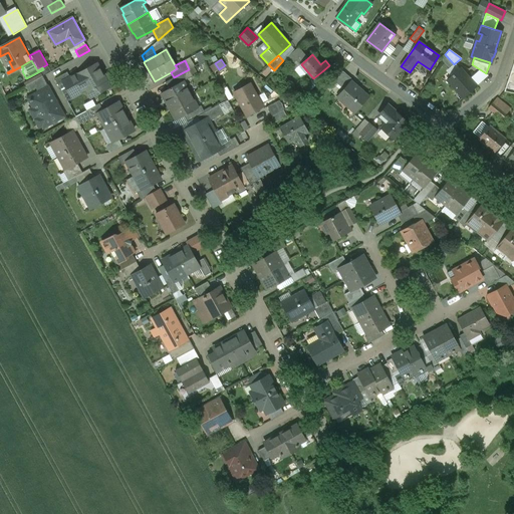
[(96,62),(77,73),(84,86),(89,94),(107,84),(109,87),(110,86),(96,62)]
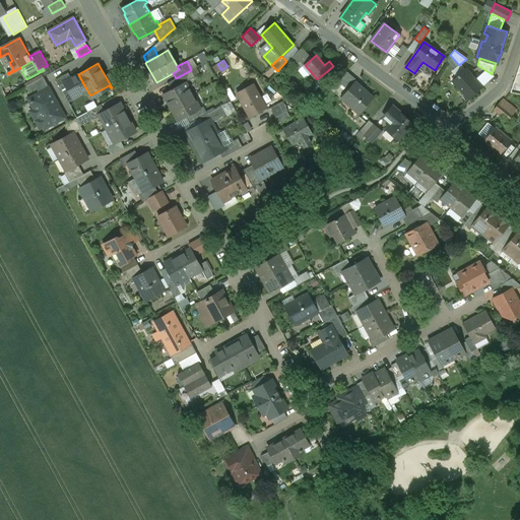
[(305,65),(300,68),(299,70),(305,77),(311,72),(305,65)]
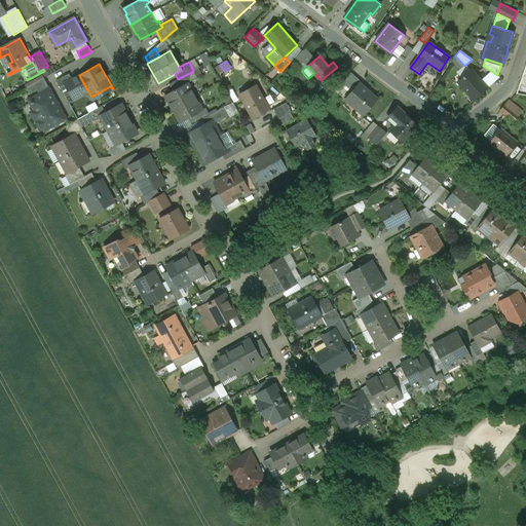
[(337,67),(330,73),(334,77),(341,72),(337,67)]
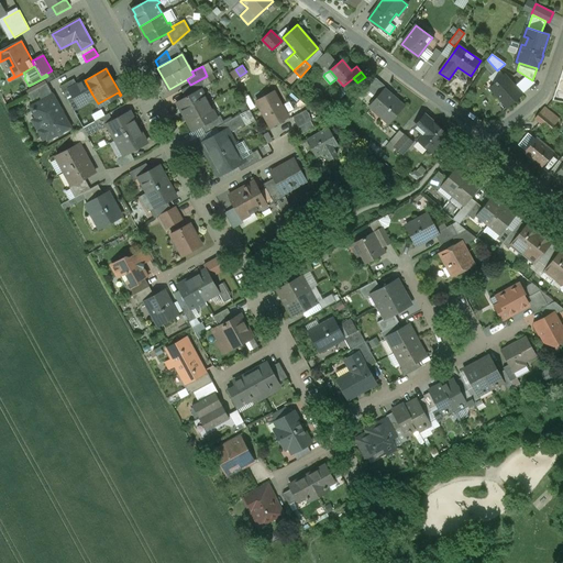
[(521,94),(504,75),(489,87),(507,107),(521,94)]
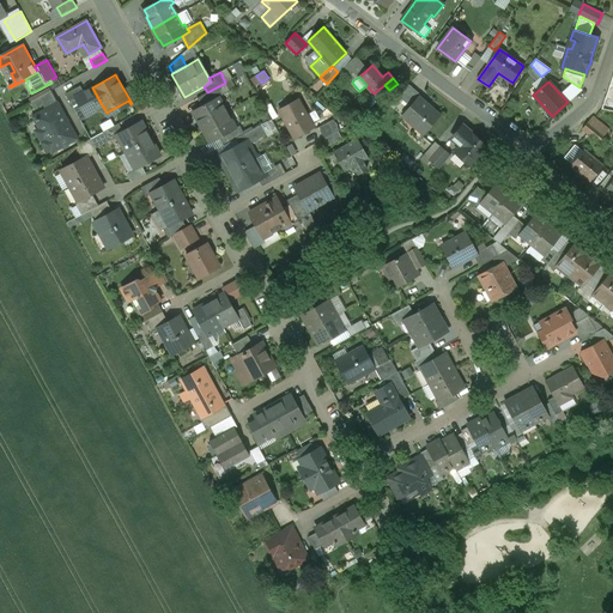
[(207,92),(198,98),(201,105),(219,96),(219,97),(230,91),(225,83),(207,92)]
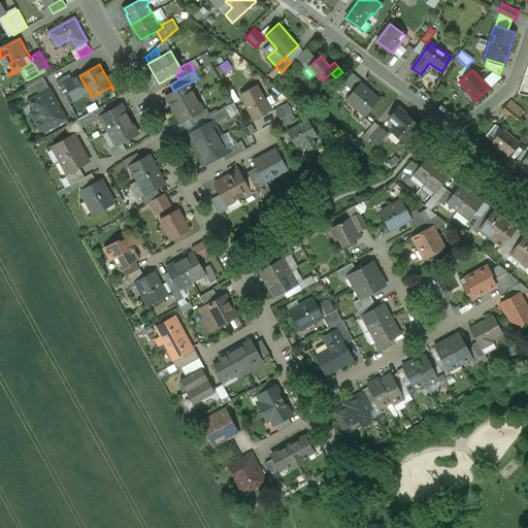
[(353,72),(343,83),(353,92),(360,84),(361,84),(363,81),(353,72)]
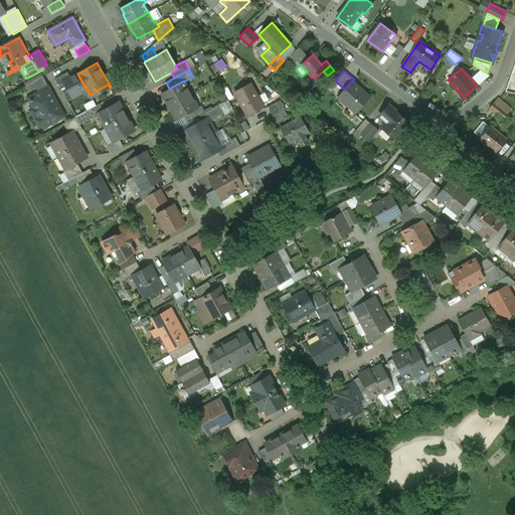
[(67,71),(55,78),(59,86),(64,82),(63,81),(70,77),(67,71)]
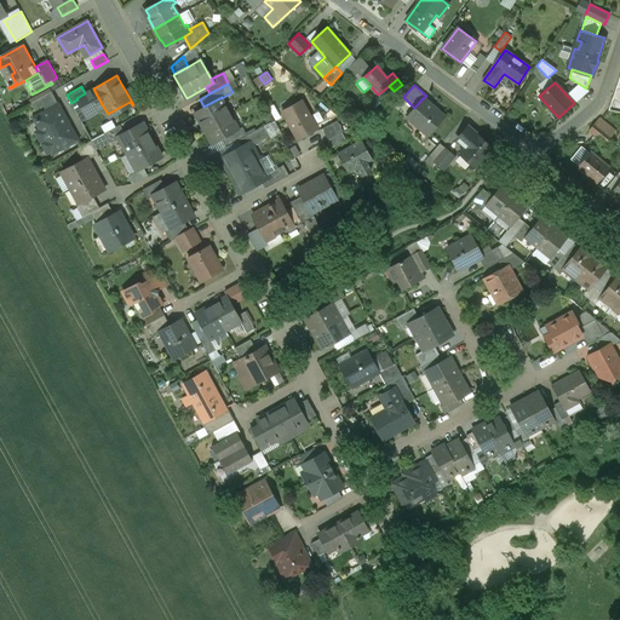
[(389,86),(378,95),(383,101),(394,91),(389,86)]
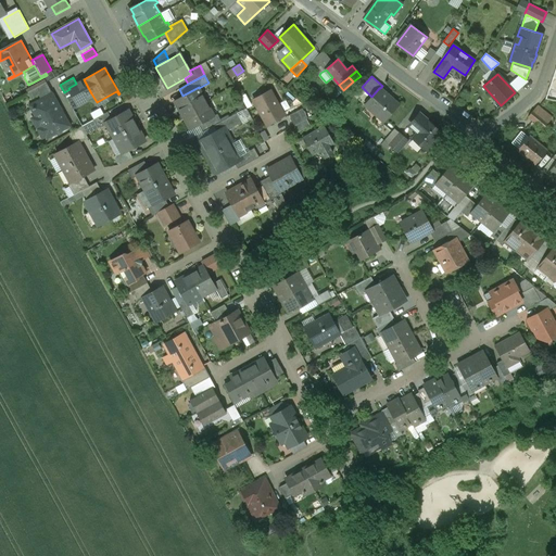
[(76,84),(68,88),(70,89),(76,101),(91,93),(84,79),(76,84)]
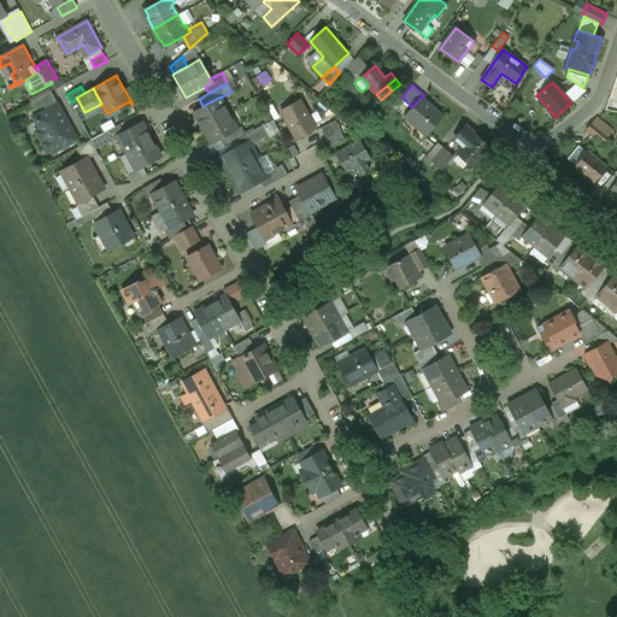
[(52,90),(30,103),(34,110),(43,105),(47,111),(58,105),(59,105),(52,90)]
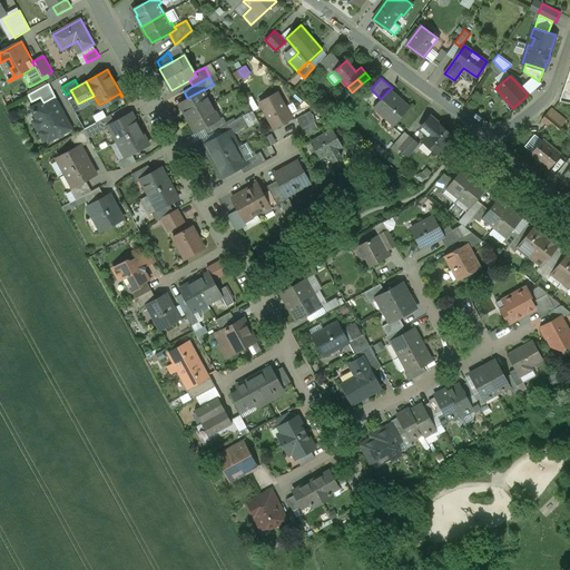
[(187,98),(178,104),(186,118),(212,104),(204,90),(204,89),(187,98)]
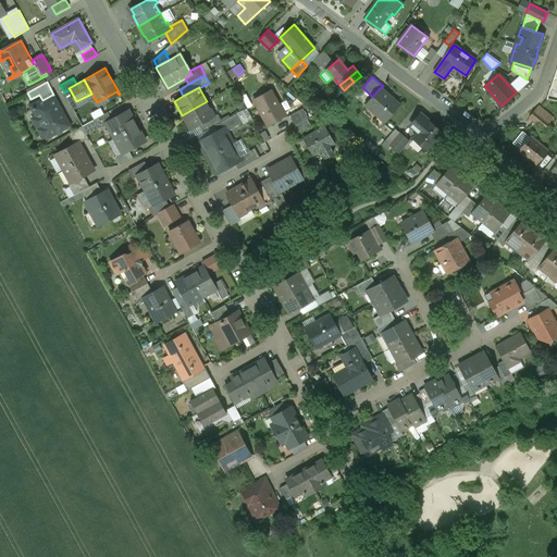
[(372,97),(366,104),(384,122),(399,104),(381,88),(380,88),(372,97)]
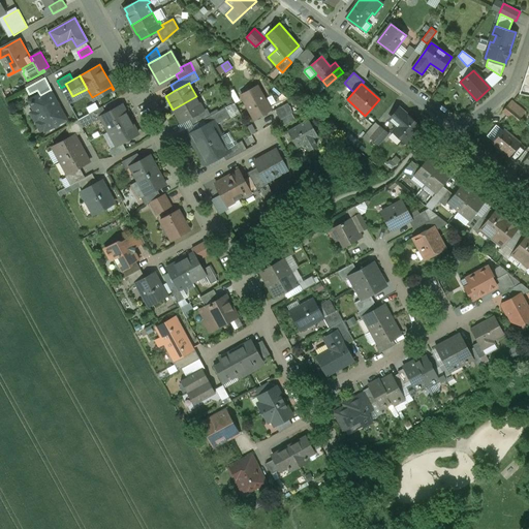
[(271,110),(257,86),(241,95),(253,119),(271,110)]
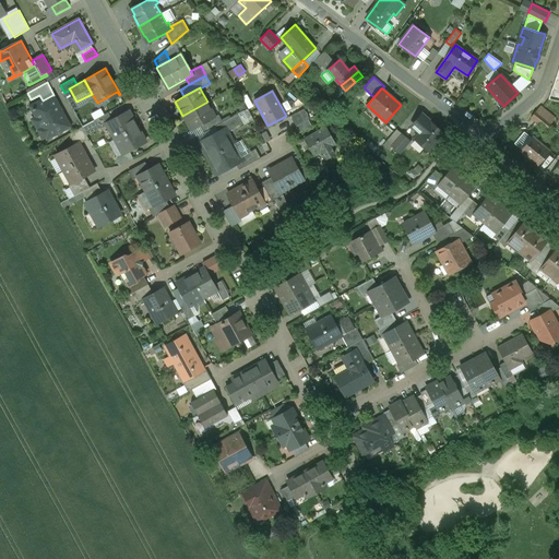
[(52,95),(43,100),(44,104),(35,108),(33,109),(36,117),(35,118),(34,121),(36,126),(39,126),(42,125),(43,128),(40,129),(39,131),(42,135),(47,135),(48,138),(70,126),(52,95)]
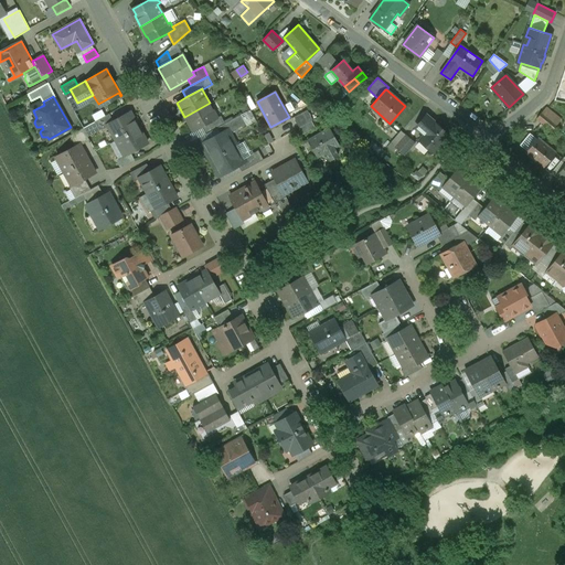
[(210,103),(184,117),(193,131),(202,127),(217,118),(217,117),(210,103)]
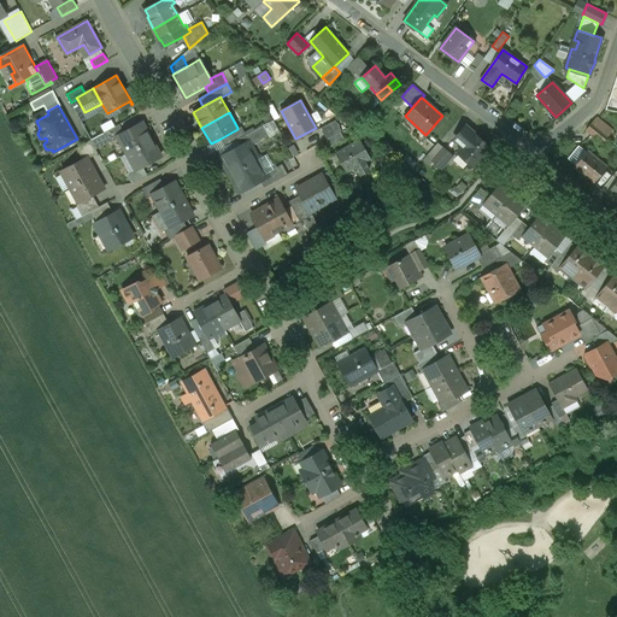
[(613,130),(597,118),(586,129),(603,144),(613,130)]
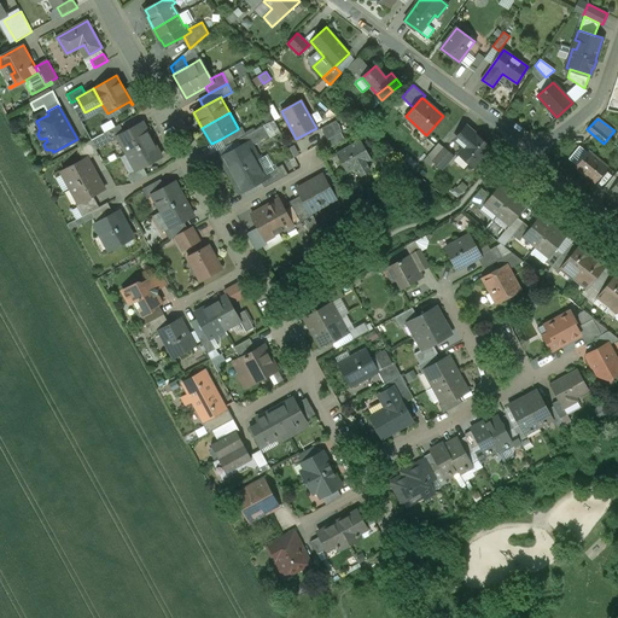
[(336,120),(321,128),(327,139),(340,132),(342,130),(336,120)]
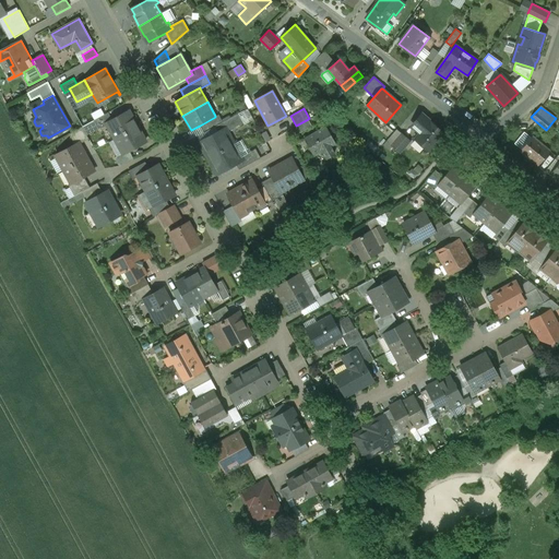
[(113,120),(106,123),(107,125),(115,139),(138,126),(129,110),(113,120)]
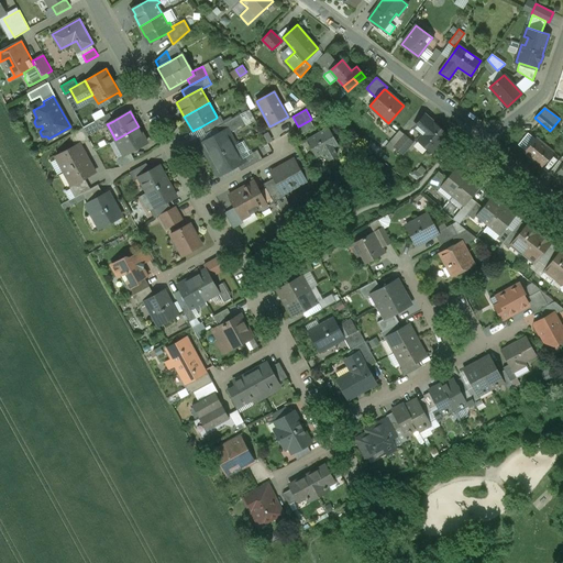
[(109,113),(95,121),(100,129),(108,125),(107,124),(113,121),(109,113)]
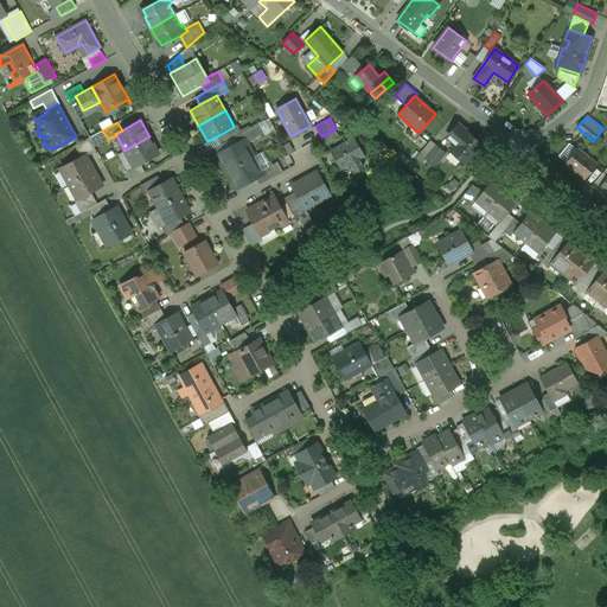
[(242,133),(232,138),(236,144),(244,139),(246,142),(264,133),(259,123),(242,133)]
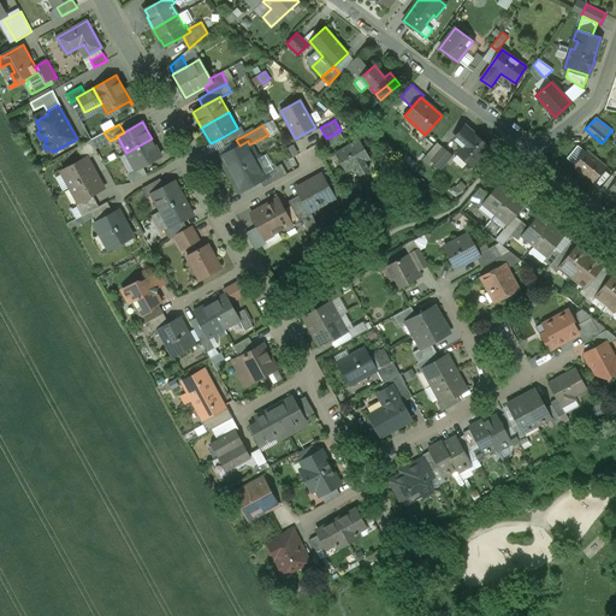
[(237,129),(220,138),(224,146),(236,140),(246,135),(241,126),(237,128),(237,129)]
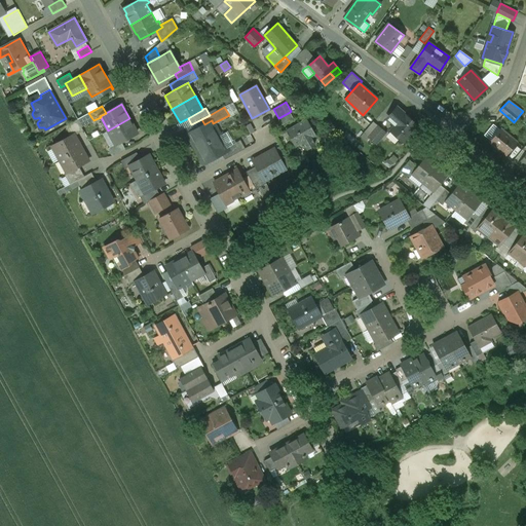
[(398,121),(390,130),(388,137),(392,142),(399,139),(403,142),(418,125),(399,108),(391,116),(398,121)]
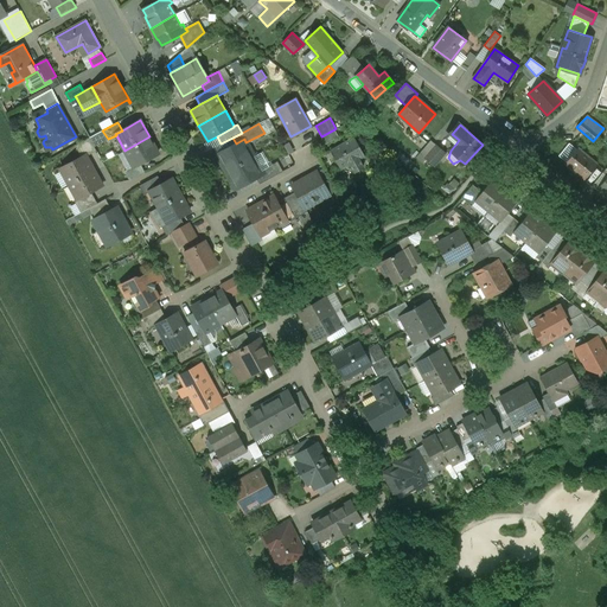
[(334,129),(321,136),(325,144),(339,136),(334,129)]
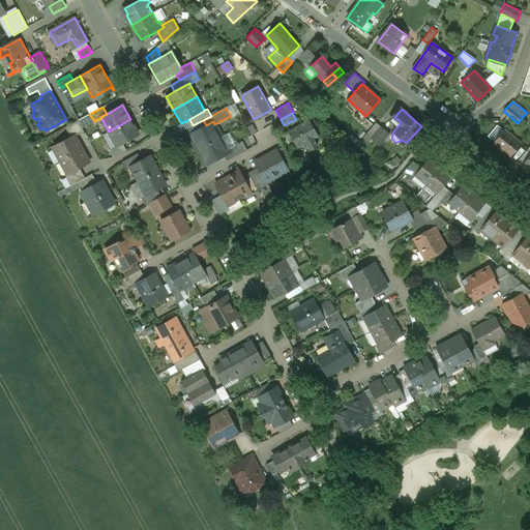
[(130,119),(109,131),(116,145),(116,146),(122,143),(139,134),(130,119)]
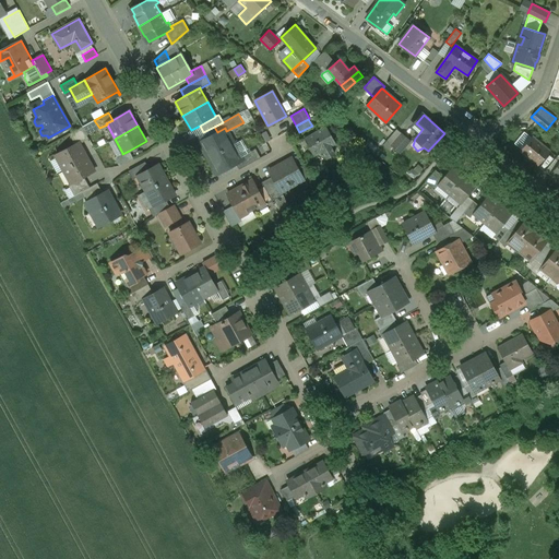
[(82,127),(69,133),(74,144),(79,142),(80,144),(88,139),(82,127)]
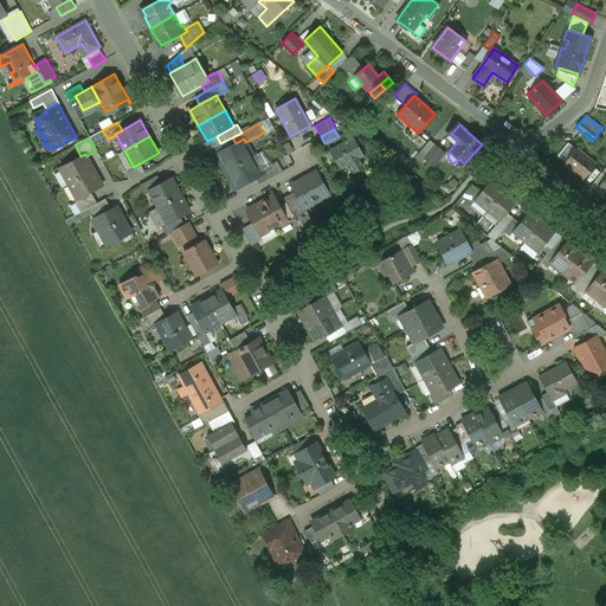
[(236,143),(217,154),(221,162),(220,165),(223,169),(225,169),(226,172),(253,156),(245,142),(244,139),(236,143)]
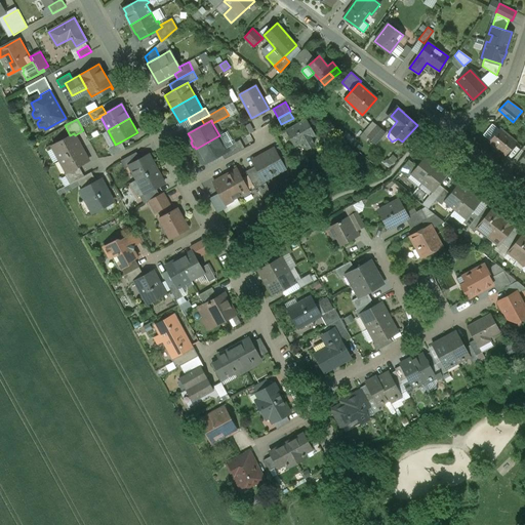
[(301,121),(285,130),(294,147),(303,142),(310,137),(315,134),(308,122),(304,125),(301,121)]
